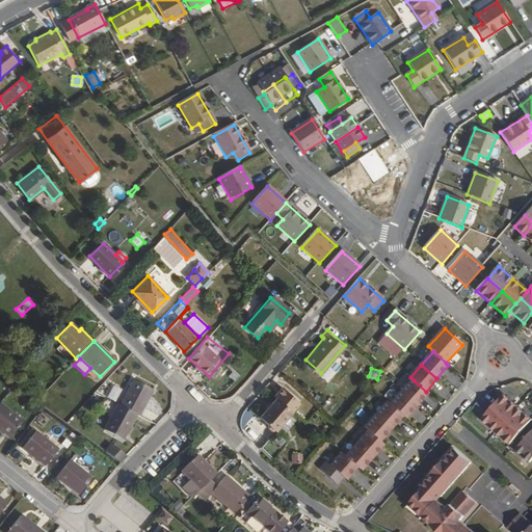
[(120,405),(138,416),(152,391),(150,390),(155,381),(142,374),(137,382),(133,380),(120,405)]
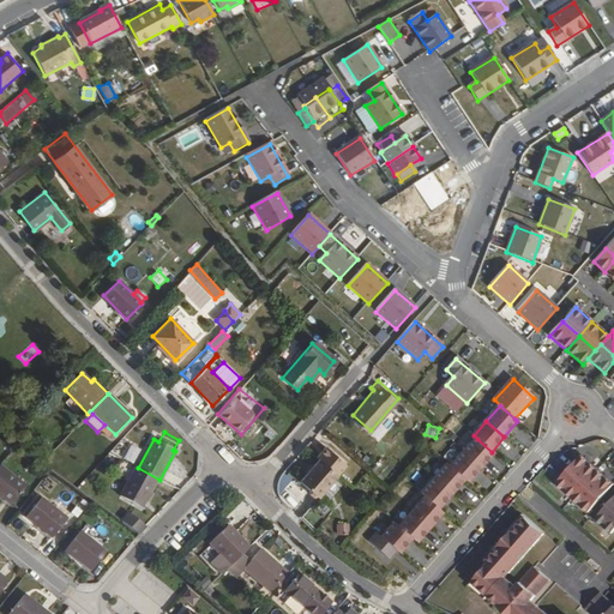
[(477,439),(464,455),(481,470),(495,455),(492,452),(477,439)]
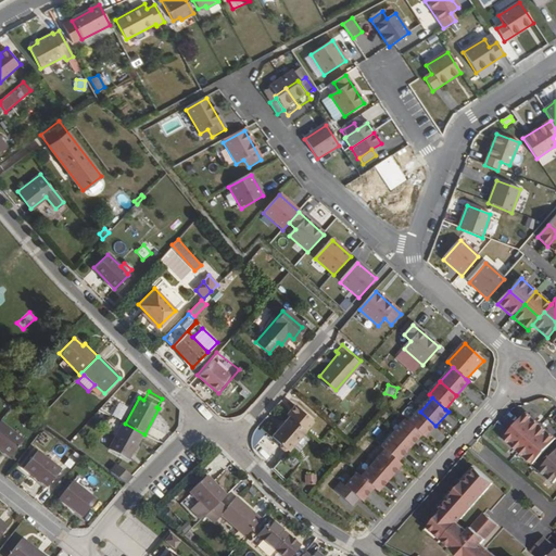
[(114,407),(105,402),(101,412),(110,416),(114,407)]
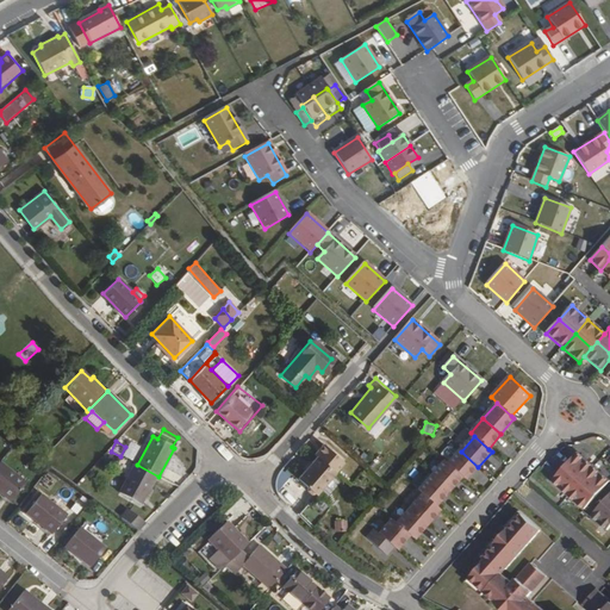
[(325,444),(317,455),(319,456),(300,478),(318,493),(346,461),(325,444)]
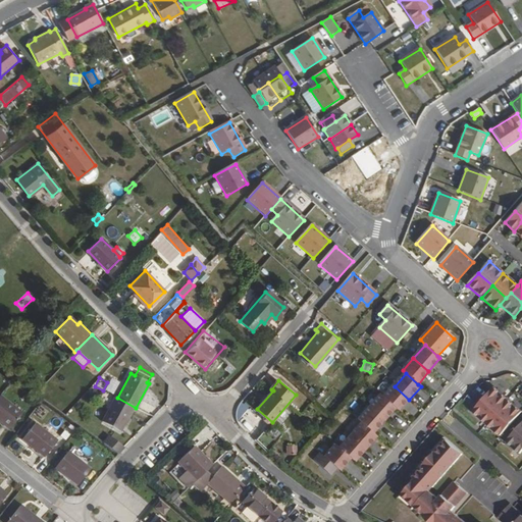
[(409,400),(395,386),(383,399),(396,409),(398,412),(409,400)]
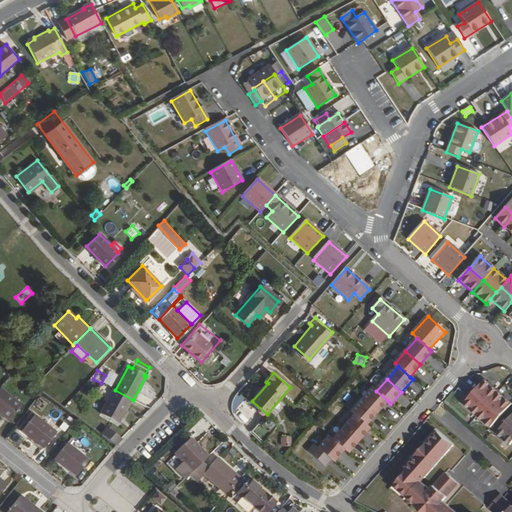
[(475,393),(489,405),(499,393),(486,381),(481,387),(475,393)]
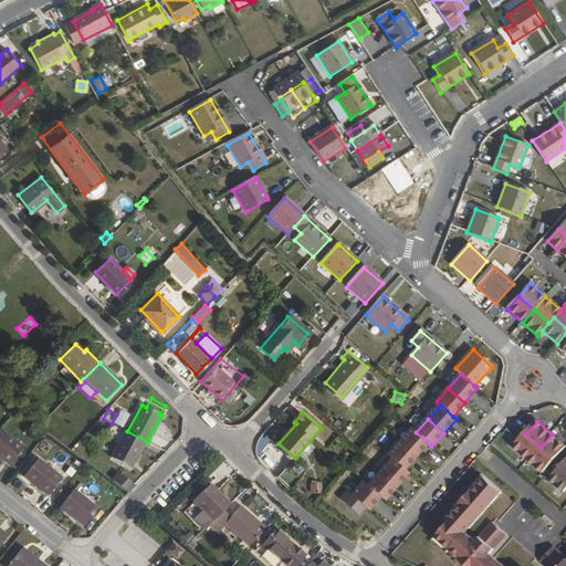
[(0,429),(0,457),(10,465),(23,448),(0,429)]
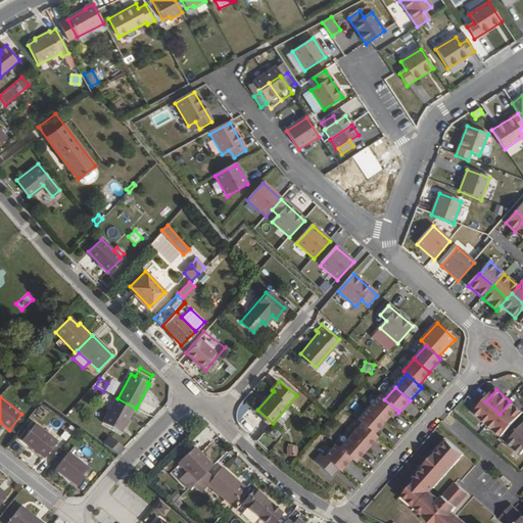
[(128,424),(136,409),(117,398),(115,397),(102,422),(120,432),(125,423),(128,424)]
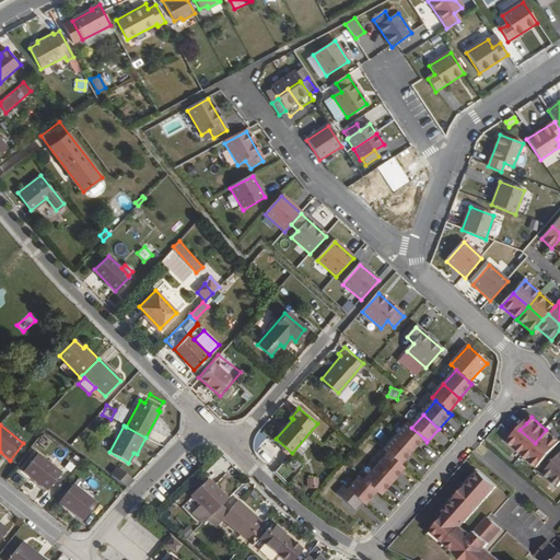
[(411,428),(408,426),(396,439),(412,453),(424,439),(411,428)]
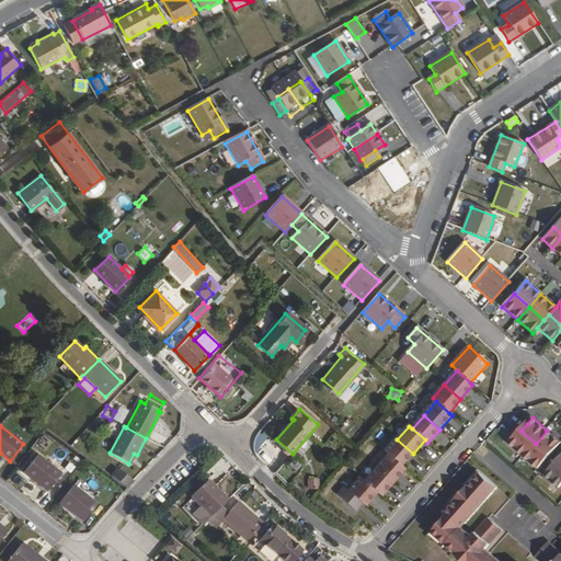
[(510,443),(525,457),(536,444),(521,431),(510,443)]
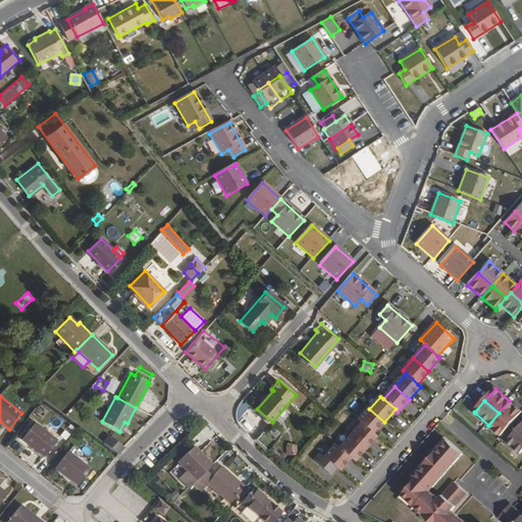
[(521,412),(509,401),(499,413),(513,425),(521,414),(521,412)]
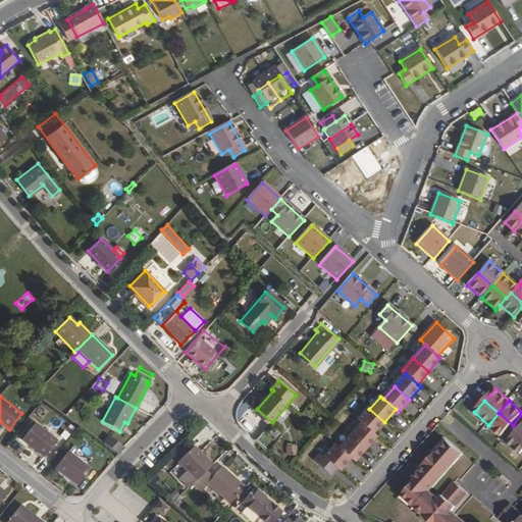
[(369,409),(358,421),(362,425),(373,434),(384,422),(369,409)]
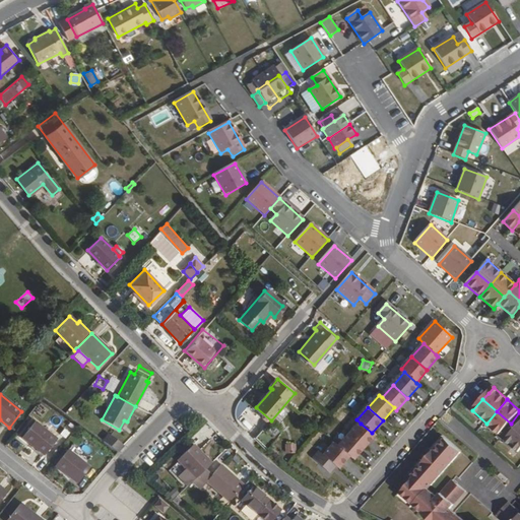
[(497,411),(486,424),(500,436),(511,424),(497,411)]
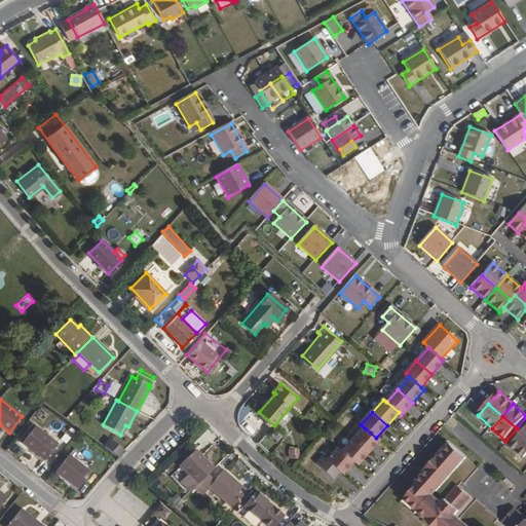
[(58,418),(52,424),(62,430),(66,424),(58,418)]
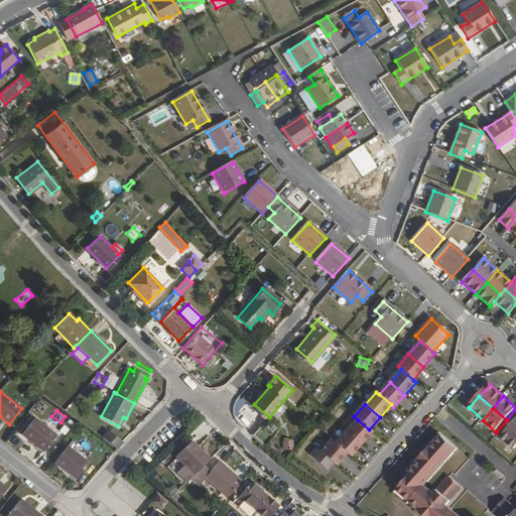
[(256,433),(268,444),(285,424),(275,415),(264,427),(262,426),(256,433)]
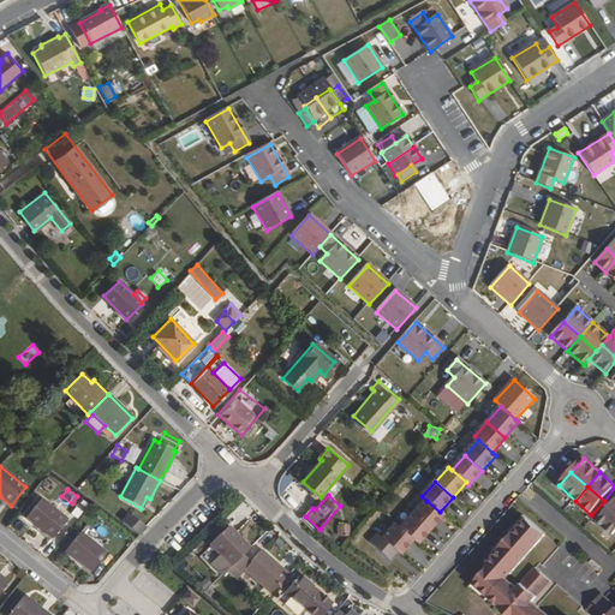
[(66,519),(41,499),(25,517),(52,538),(66,519)]
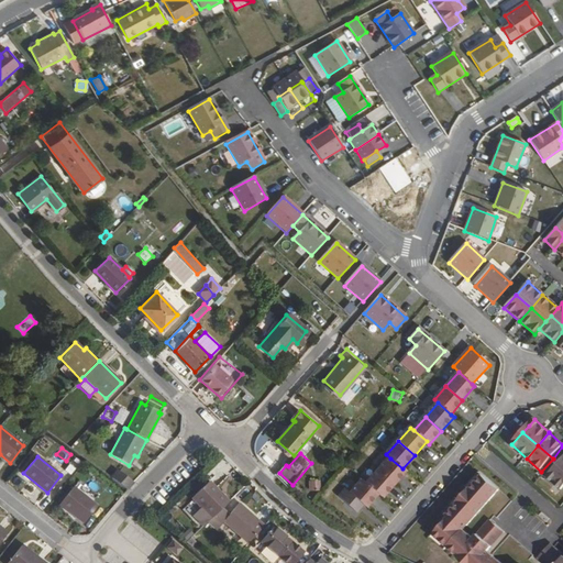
[(75,456),(69,464),(77,468),(81,461),(75,456)]
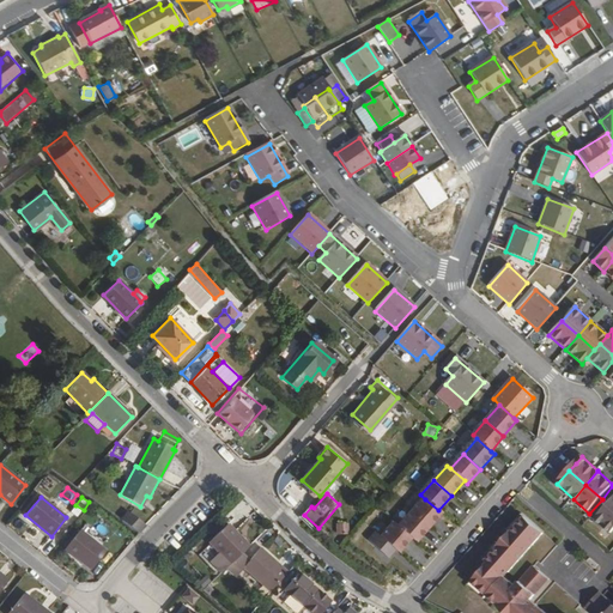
[(425,499),(412,514),(429,529),(442,515),(438,510),(425,499)]
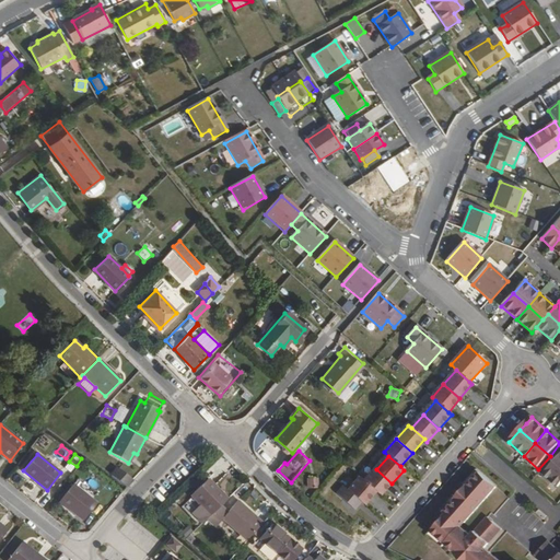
[(559,488),(559,487),(559,465),(556,462),(545,475),(559,488)]
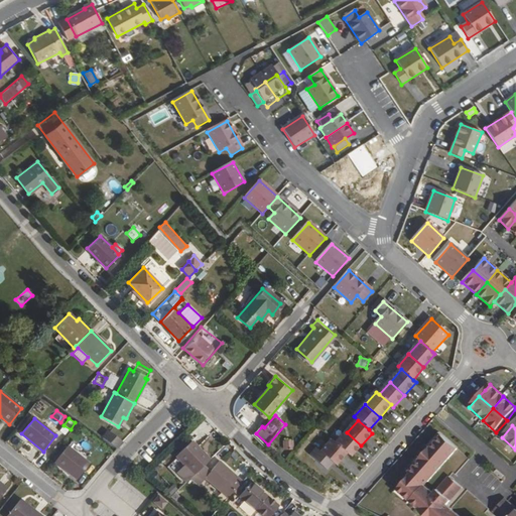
[(103,439),(116,449),(120,445),(119,444),(121,441),(108,432),(103,439)]
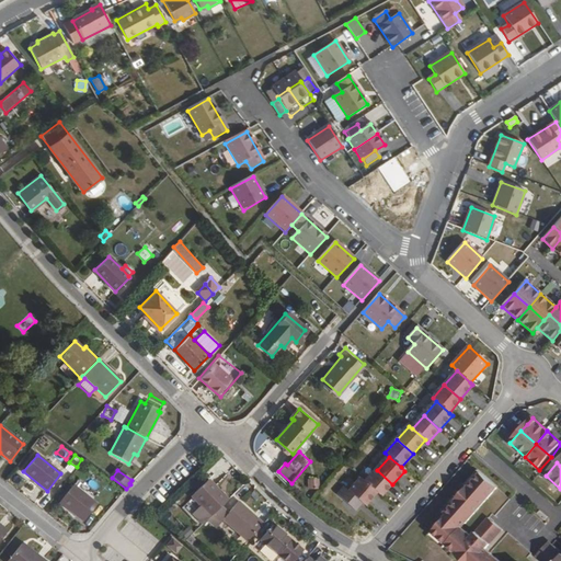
[(377,494),(380,497),(392,484),(377,470),(365,483),(377,494)]
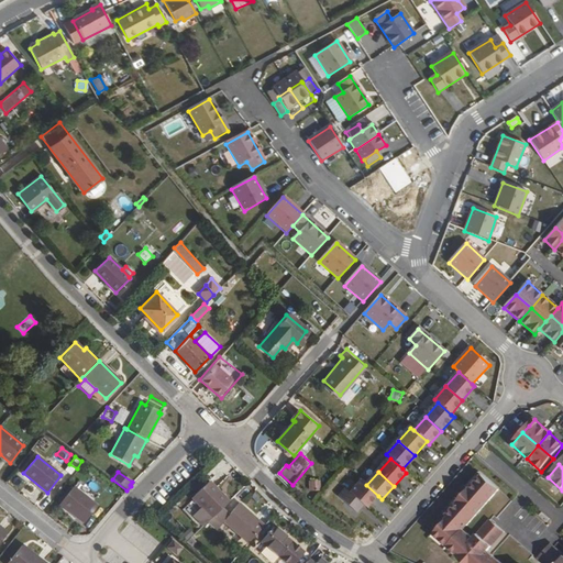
[(319,478),(308,481),(310,492),(321,489),(319,478)]
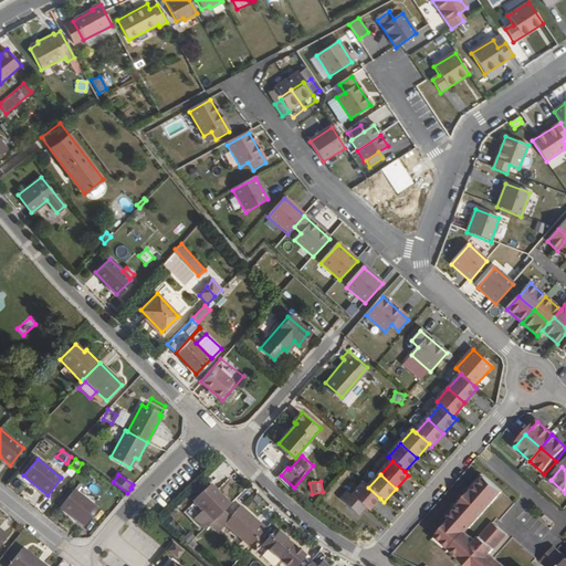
[(194,519),(205,530),(209,525),(223,512),(228,506),(220,499),(222,495),(211,483),(194,501),(202,510),(194,519)]
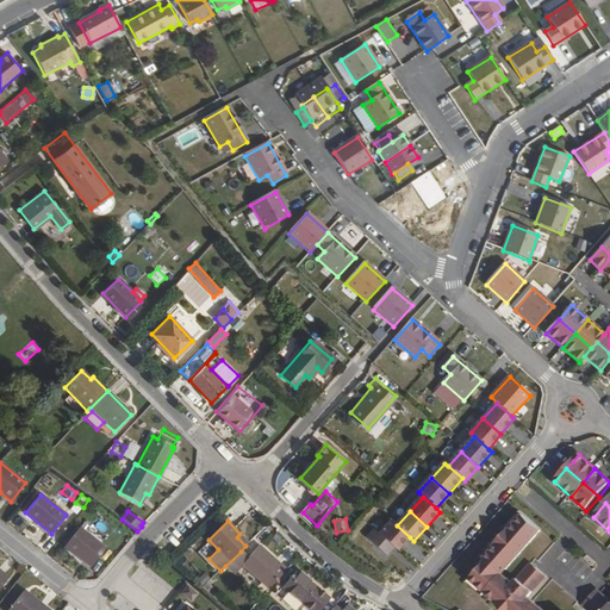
[(393,549),(397,553),(410,537),(397,526),(392,522),(380,537),(393,549)]
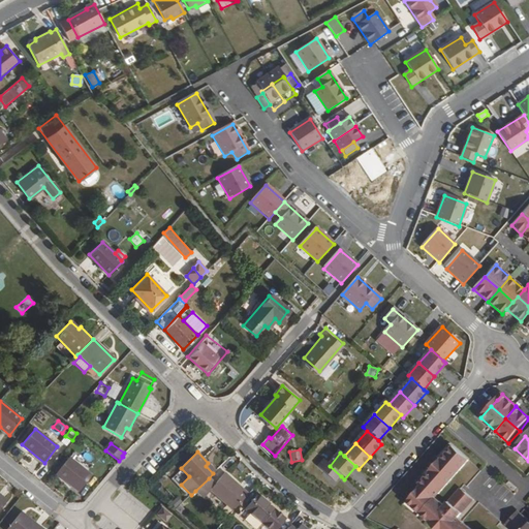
[(522,528),(512,522),(505,528),(454,528),(469,510),(457,499),(440,517),(431,508),(464,471),(448,457),(415,494),(417,496),(404,511),(423,528),(522,528)]
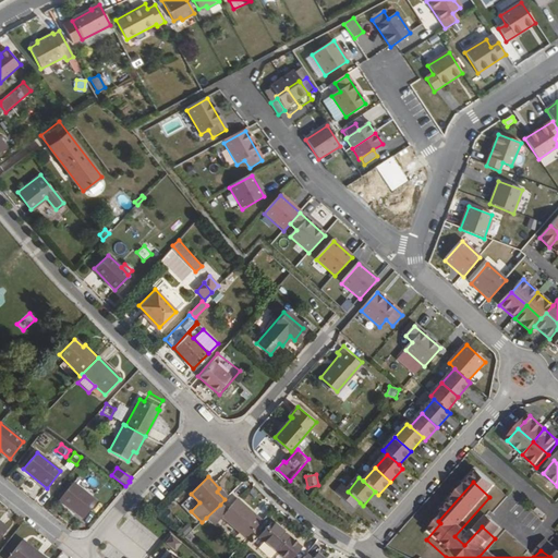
[(83,518),(96,501),(72,483),(59,499),(83,518)]
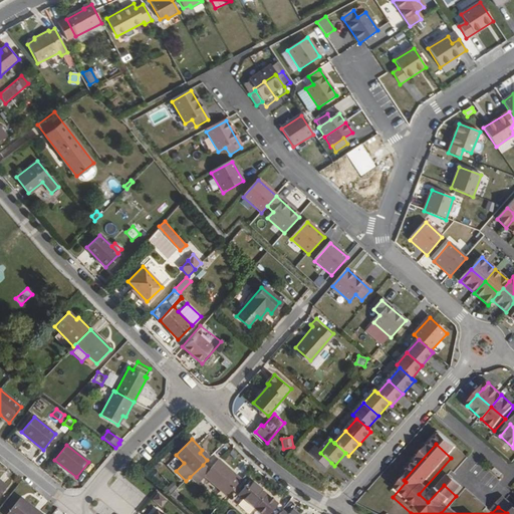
[(207,460),(210,457),(202,450),(200,453),(207,460)]
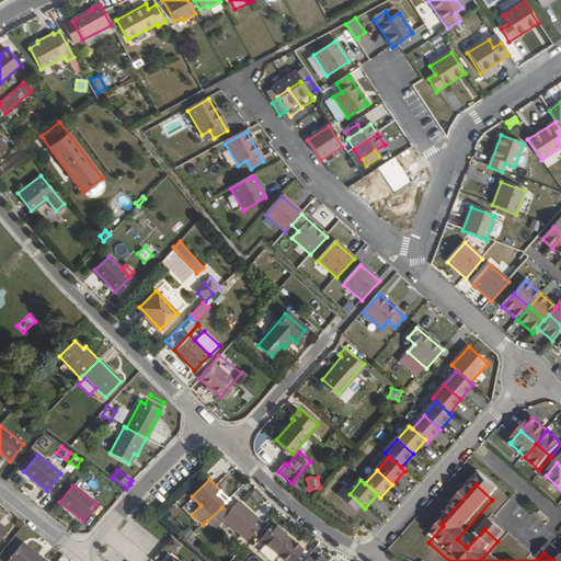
[(350,494),(345,491),(338,499),(355,513),(362,505),(350,494)]
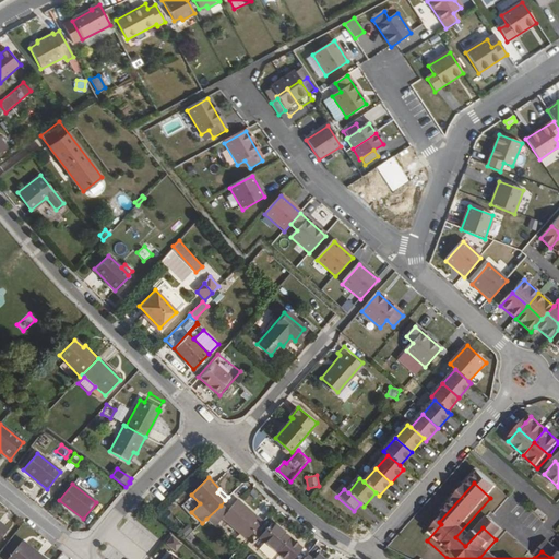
[(246,540),(261,521),(236,500),(227,511),(221,506),(206,519),(214,526),(221,519),(246,540)]
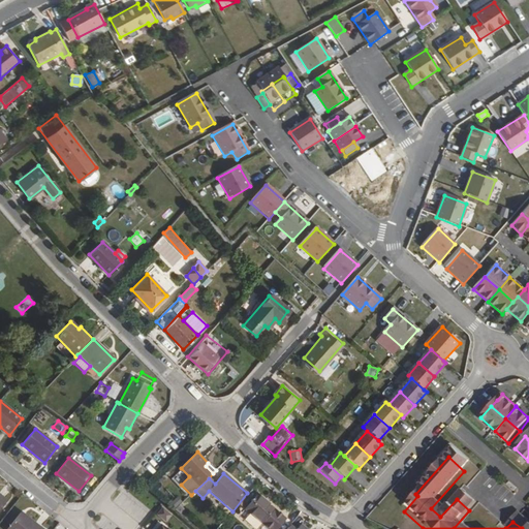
[(275,528),(284,520),(277,514),(256,495),(244,508),(266,528),(275,528)]
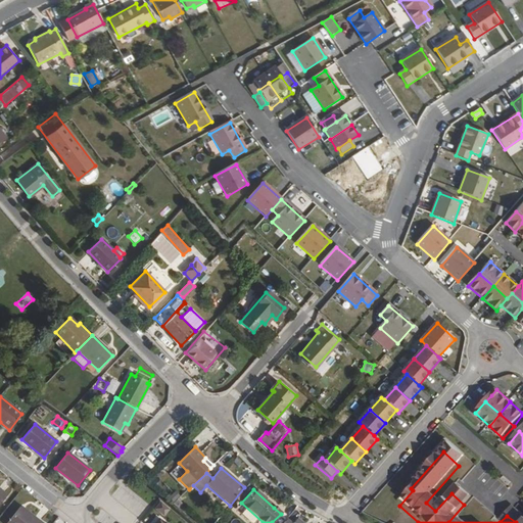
[(160,518),(165,512),(157,506),(153,511),(160,518)]
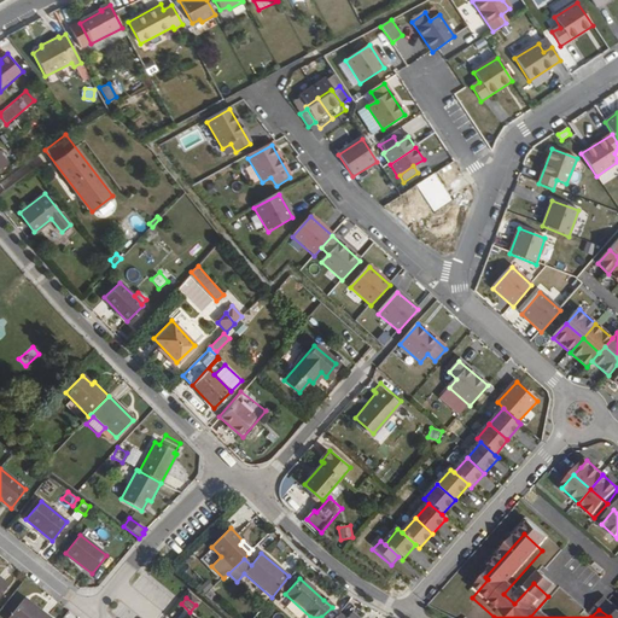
[(333,617),(337,616),(340,612),(325,598),(324,600),(332,607),(321,617),(333,617)]
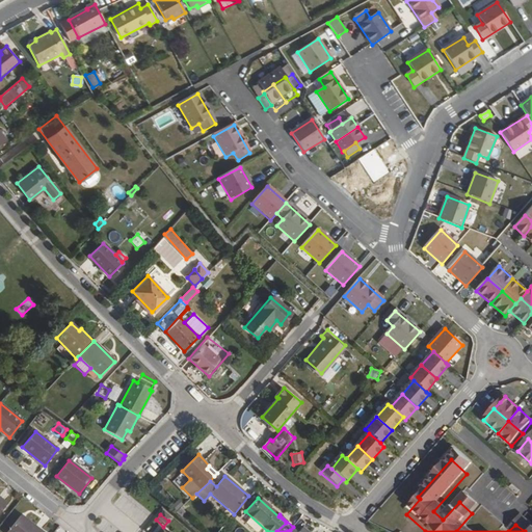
[(6,531),(40,531),(20,515),(6,531)]
